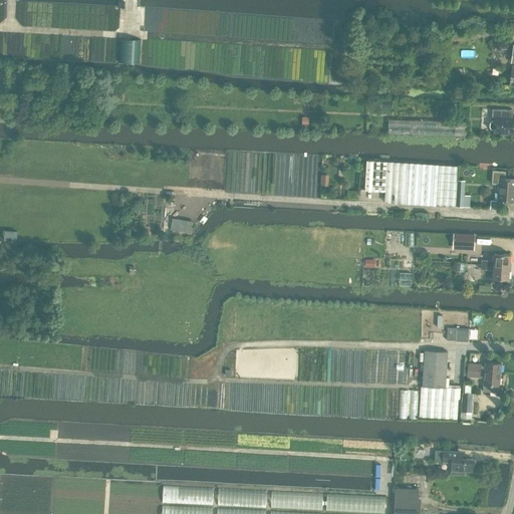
[(377,36),(378,29),(368,27),(367,34),(377,36)]
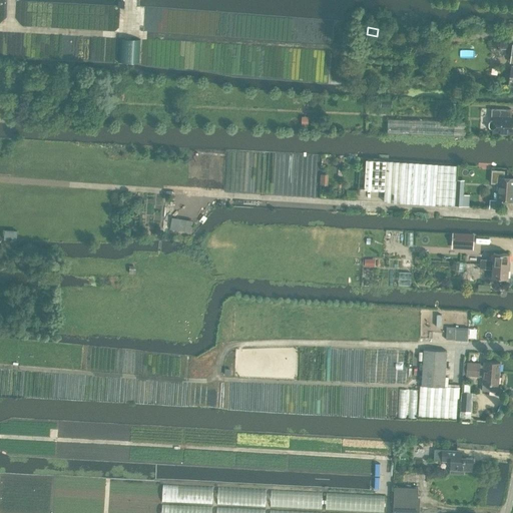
[(492,41),(490,51),(498,57),(506,53),(508,44),(500,38),(492,41)]
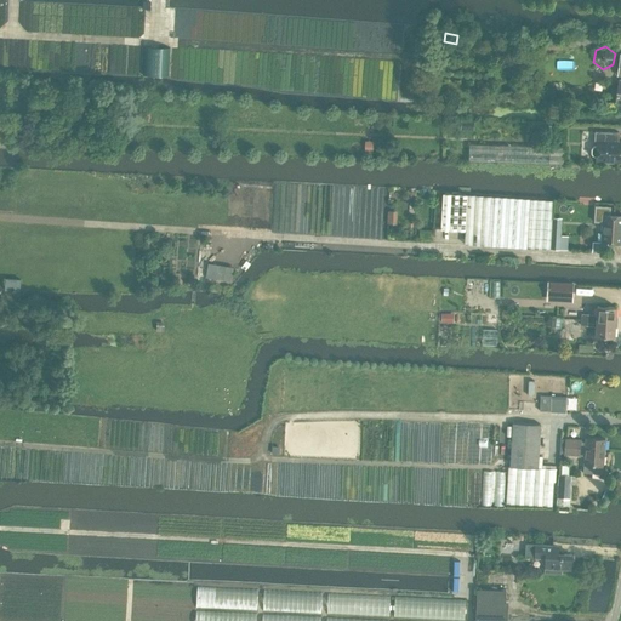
[(620,161),(620,141),(619,141),(619,132),(594,131),(594,141),(597,142),(597,146),(596,146),(593,146),(592,148),(592,153),(593,155),(594,157),(597,157),(597,161),(620,161)]
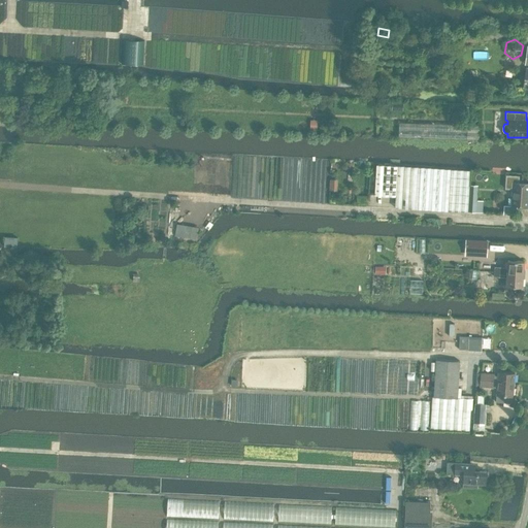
[(399,123),(399,136),(480,139),(480,126),(399,123)]
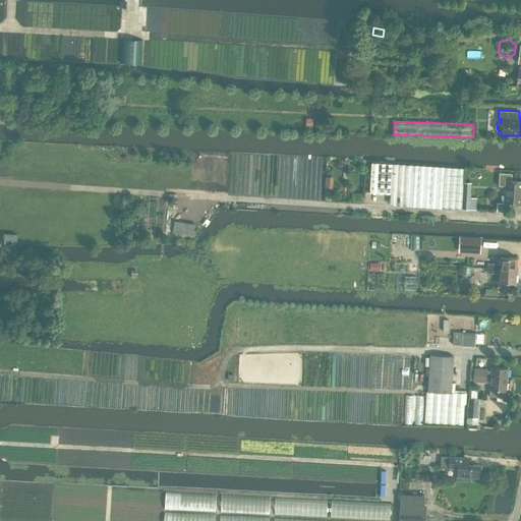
[(464,168),(393,164),(371,163),(370,192),(391,193),(390,205),(461,209),(461,206),(462,197),(464,168)]
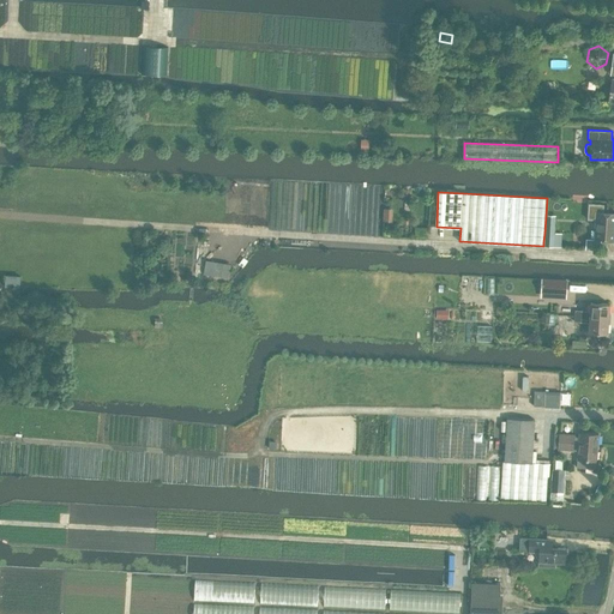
[(589,204),(588,218),(596,220),(595,239),(595,240),(599,240),(613,240),(613,212),(603,212),(603,204),(589,204)]
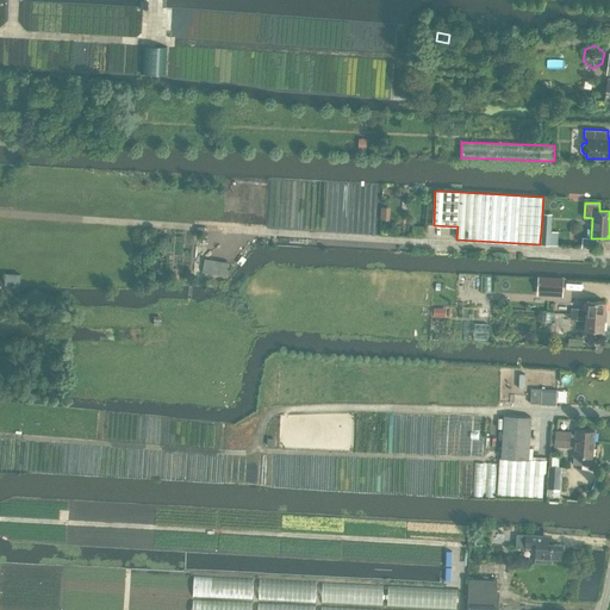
[(539,278),(539,290),(562,291),(562,279),(539,278)]
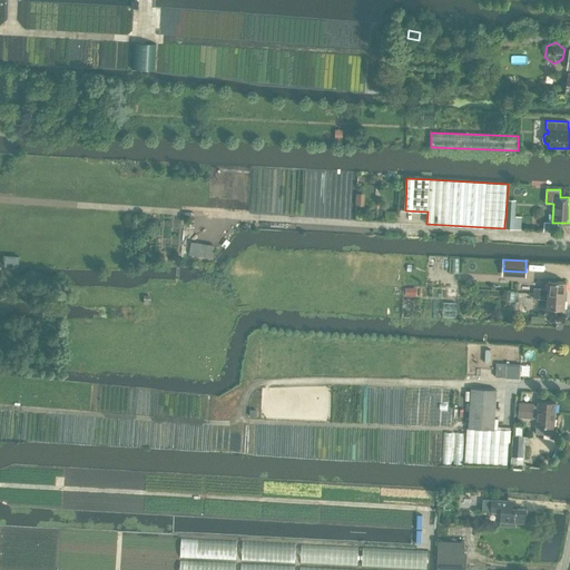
[(533,288),(533,294),(566,295),(566,282),(548,281),(548,290),(533,288)]
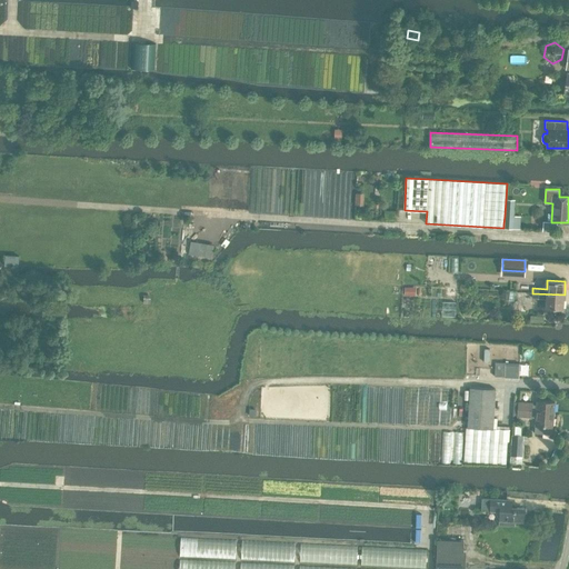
[(532,293),(531,298),(546,299),(545,307),(563,309),(565,295),(532,293)]
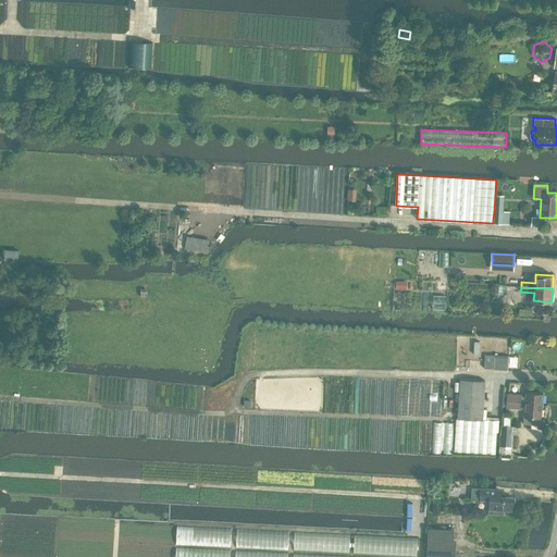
[(508,371),(508,356),(485,355),(484,369),(494,369),(494,370),(508,371)]
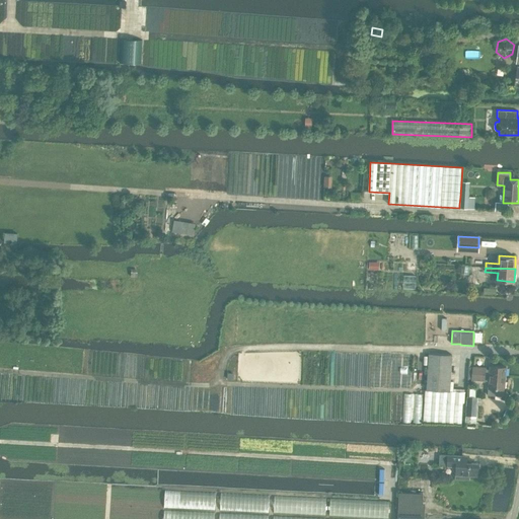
[(425,390),(423,421),(461,423),(462,402),(463,402),(464,392),(452,391),(453,381),(450,381),(451,355),(429,354),(426,390),(425,390)]
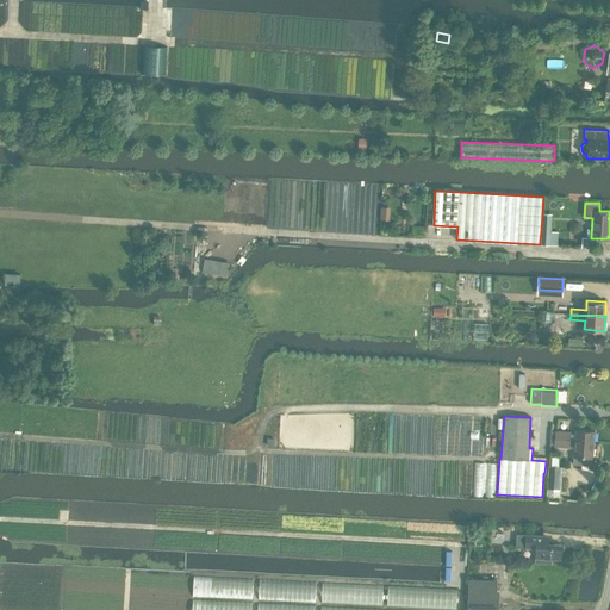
[(593,442),(595,431),(576,430),(576,434),(571,434),(571,431),(555,430),(555,439),(560,439),(570,440),(574,440),(574,441),(593,442)]
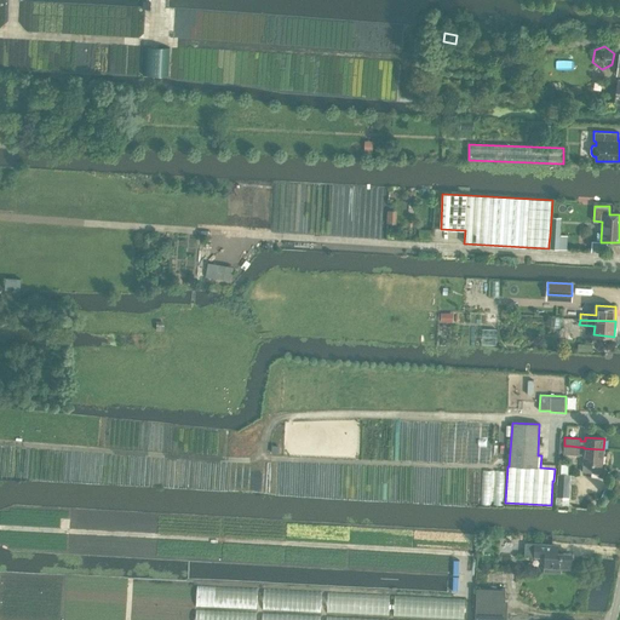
[(579,447),(569,446),(564,446),(563,454),(579,455),(579,454),(584,455),(583,464),(584,464),(583,471),(601,472),(602,465),(603,449),(584,448),(584,447),(579,447)]
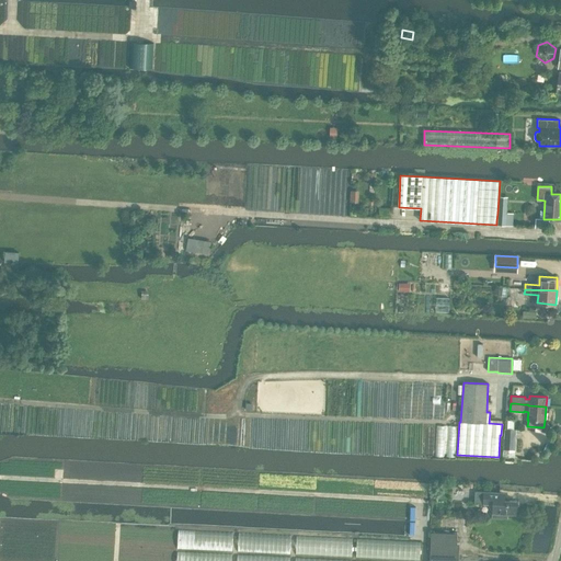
[(514,450),(515,430),(505,428),(504,449),(514,450)]
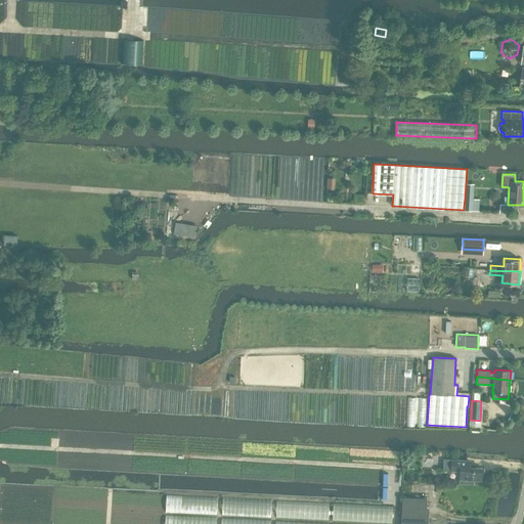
[(443,459),(443,470),(461,471),(460,479),(464,479),(463,483),(473,484),(474,479),(481,480),(482,468),(468,467),(468,461),(443,459)]
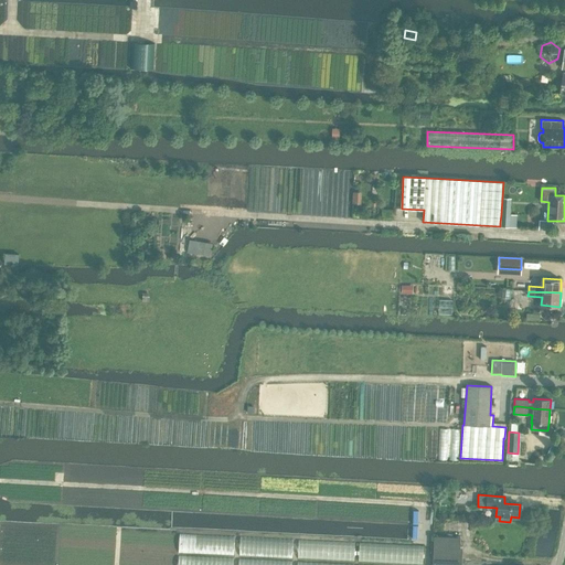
[(434,536),(433,557),(448,558),(449,546),(460,547),(460,536),(434,536)]
